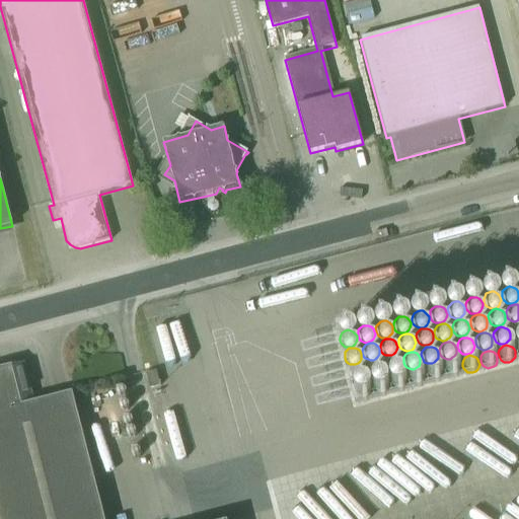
[(400,360),(398,358),(395,357),(393,357),(390,357),(387,359),(386,361),(385,364),(385,367),(386,370),(388,372),(390,373),(393,373),(395,373),(398,372),(400,370),(401,368),(402,365),(401,363),(400,360)]
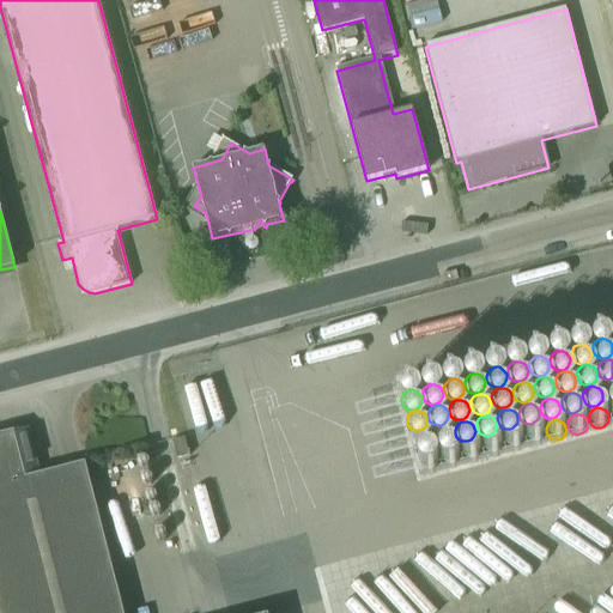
[(542,429),(540,426),(538,425),(534,425),(530,426),(528,428),(526,431),(525,434),(525,437),(526,441),(528,443),(530,444),(534,445),(538,445),(540,443),(542,442),(545,438),(545,436),(545,432),(542,429)]
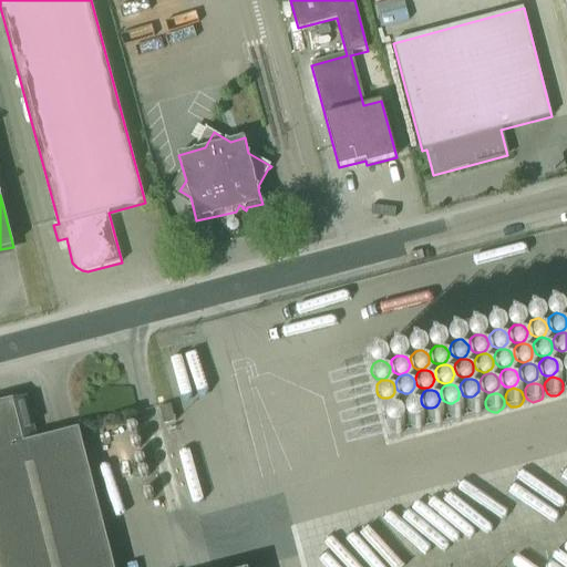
[(419,399),(415,397),(413,394),(410,394),(406,395),(404,397),(402,400),(401,403),(401,406),(402,409),(404,411),(408,412),(410,413),(413,413),(415,412),(418,410),(420,406),(420,404),(420,401),(419,399)]
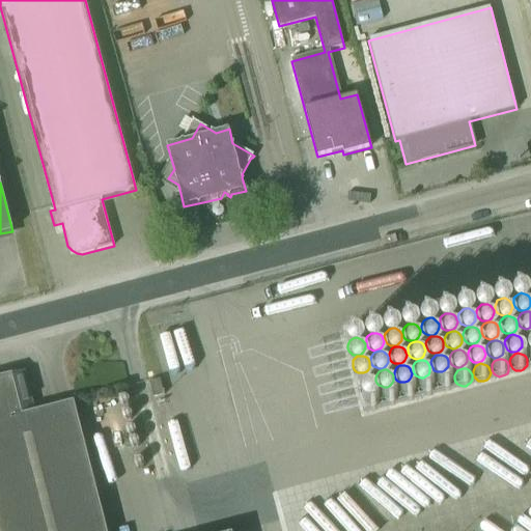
[(106,530),(74,402),(33,413),(23,372),(3,378),(1,372),(0,372),(0,530),(106,530)]
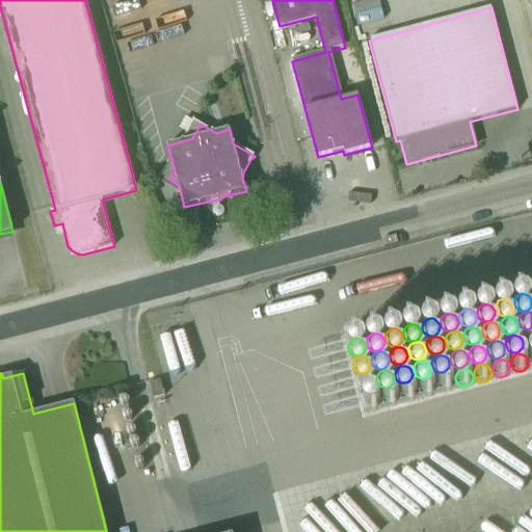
[(453,377),(451,375),(448,374),(445,374),(442,374),(440,376),(437,378),(436,381),(437,384),(439,387),(440,389),(443,391),(445,391),(448,391),(450,390),(452,388),(454,386),(454,382),(454,380),(453,377)]
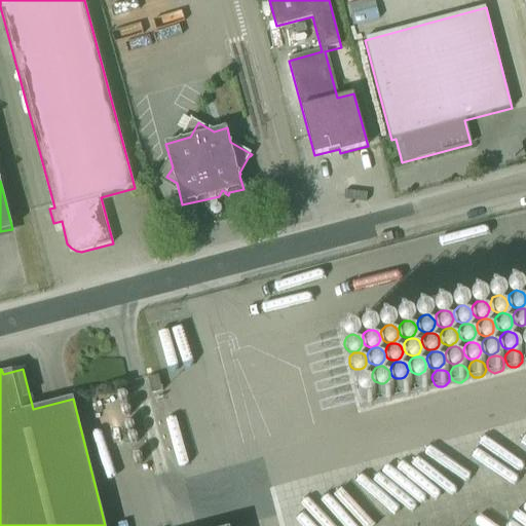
[(370,374),(368,372),(365,371),(362,371),(359,371),(357,373),(354,375),(353,378),(354,381),(355,384),(357,386),(360,387),(362,388),(365,387),(368,386),(370,384),(371,382),(371,379),(371,377),(370,374)]
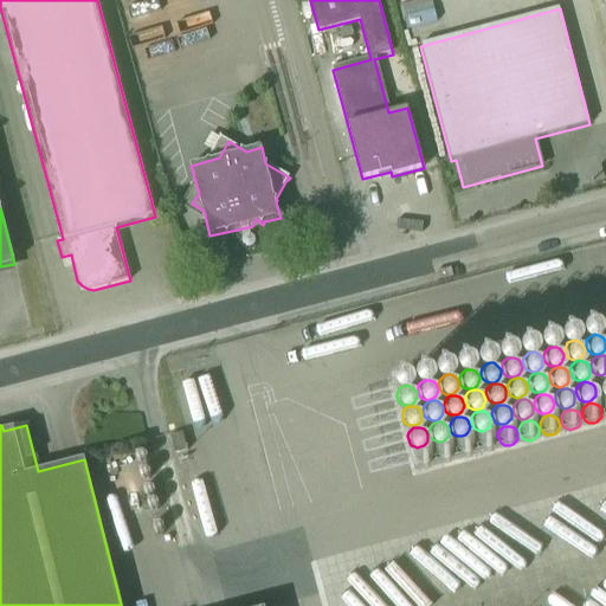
[(495,436),(492,433),(489,432),(485,432),(482,433),(479,434),(477,438),(477,440),(477,444),(478,447),(481,450),(483,451),(487,452),(489,452),(492,450),(495,449),(496,445),(496,443),(496,439),(495,436)]
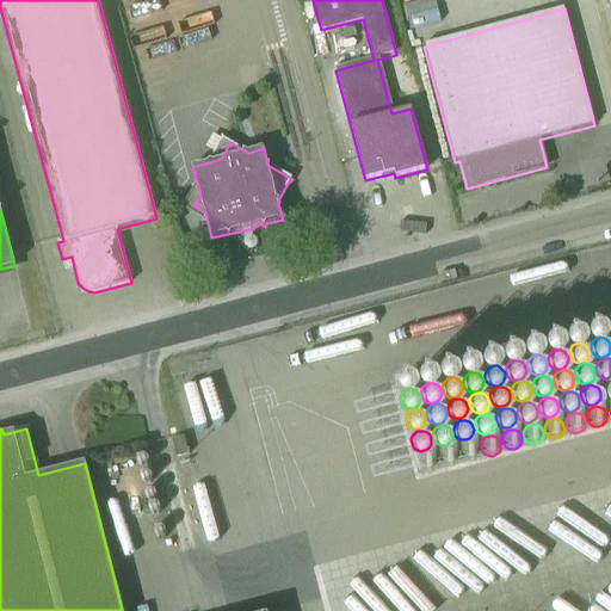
[(189,456),(184,438),(172,440),(177,458),(189,456)]
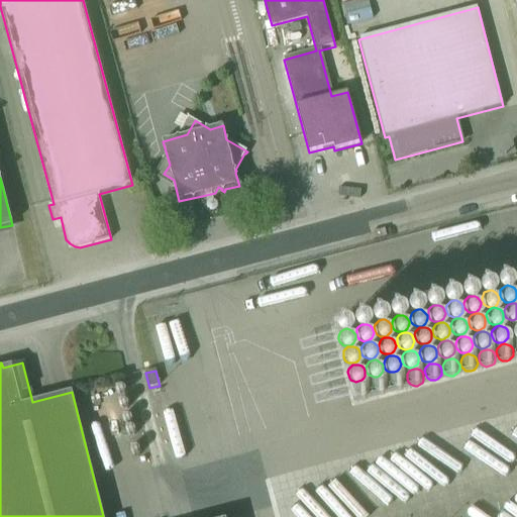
[(404,377),(402,375),(399,374),(397,374),(394,374),(391,376),(390,378),(389,381),(389,384),(390,386),(392,388),(394,390),(397,390),(399,390),(402,389),(404,387),(405,385),(406,382),(405,380),(404,377)]
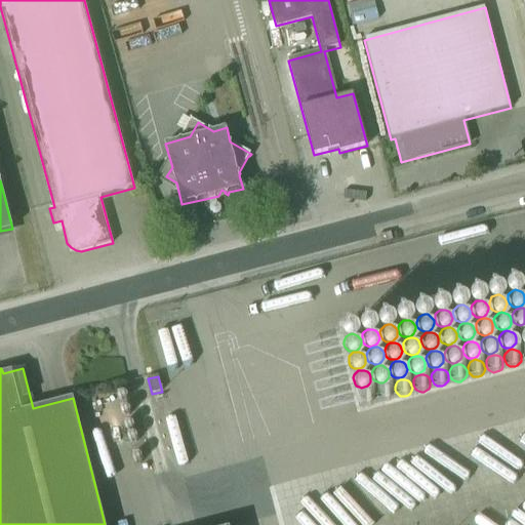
[(393,387),(390,385),(388,384),(385,384),(381,385),(379,386),(377,389),(376,392),(376,394),(377,397),(379,399),(382,400),(385,401),(388,401),(390,399),(392,398),(394,395),(394,393),(394,390),(393,387)]
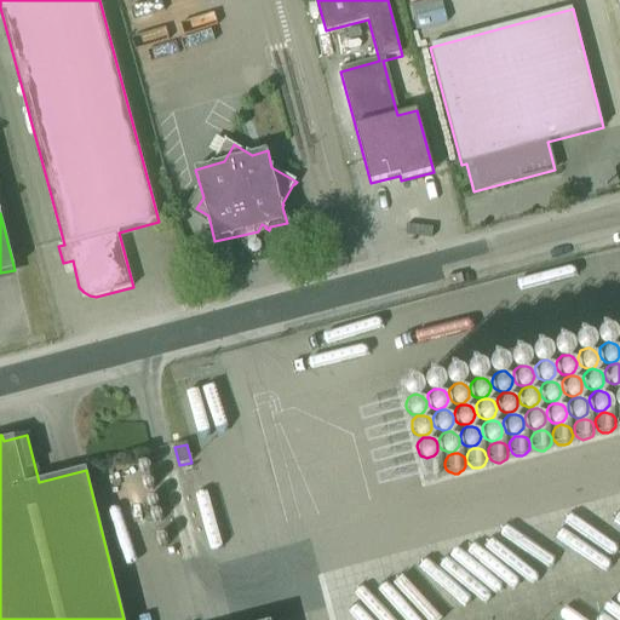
[(442,463),(440,460),(436,459),(432,459),(429,459),(426,461),(424,464),(423,468),(424,471),(425,475),(426,476),(430,478),(432,478),(436,478),(440,477),(442,475),(443,472),(443,469),(443,466),(442,463)]
